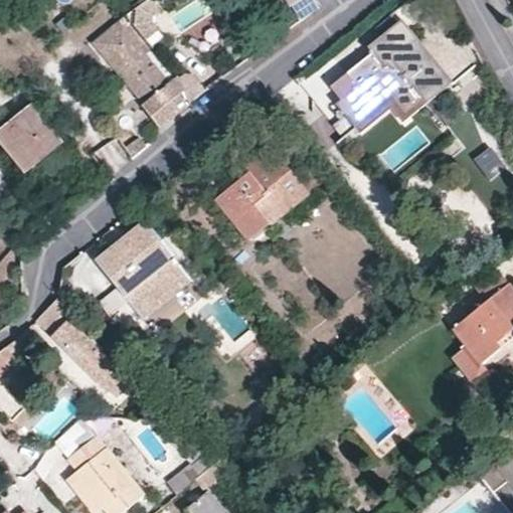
[(152,15),(159,9),(152,0),(144,0),(124,15),(145,39),(158,27),(152,21),(152,15)]
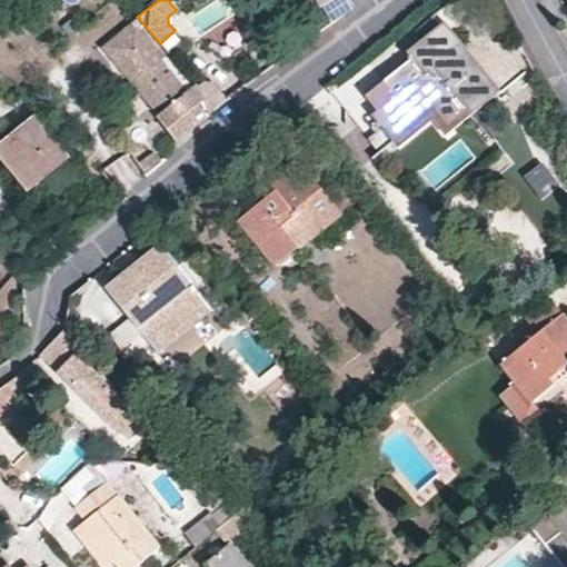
[(311,0),(321,16),(340,0),(311,0)]
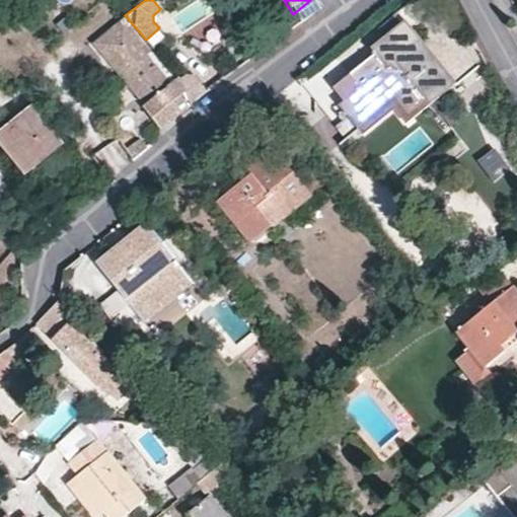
[(146,40),(125,15),(93,43),(145,103),(142,105),(157,124),(160,128),(190,103),(188,98),(179,78),(173,72),(146,40)]
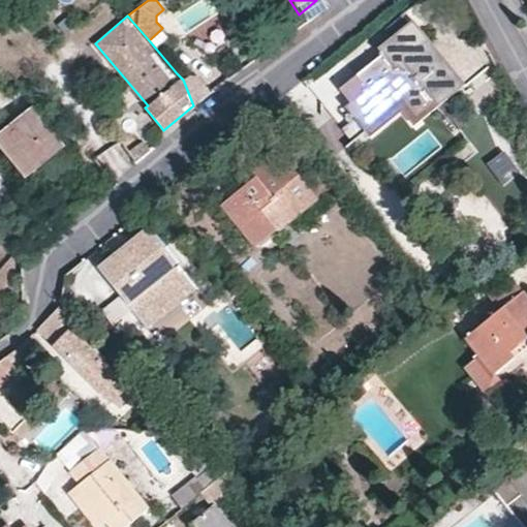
[(382,54),(334,92),(369,135),(419,97),(426,106),(461,81),(453,70),(413,18),(377,47),(382,54)]
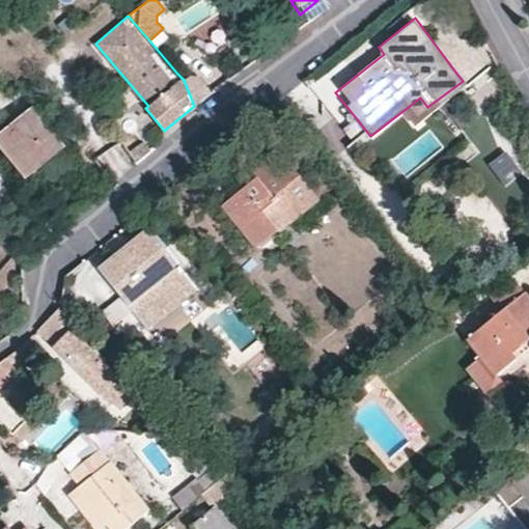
[(62,145),(31,107),(0,133),(0,146),(29,181),(45,167),(50,163),(46,159),(62,145)]
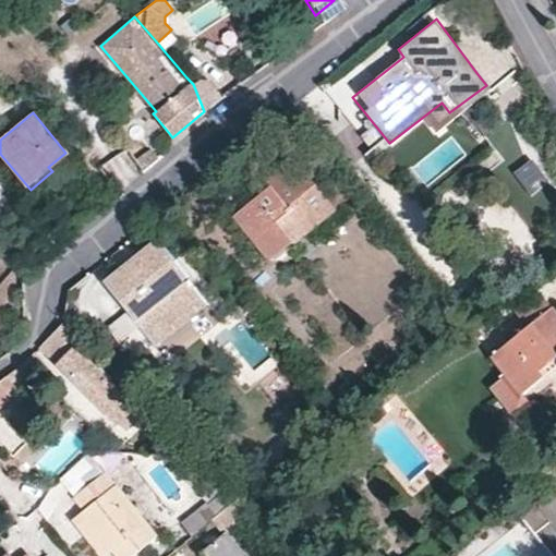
[(100,166),(121,185),(135,169),(115,150),(100,166)]
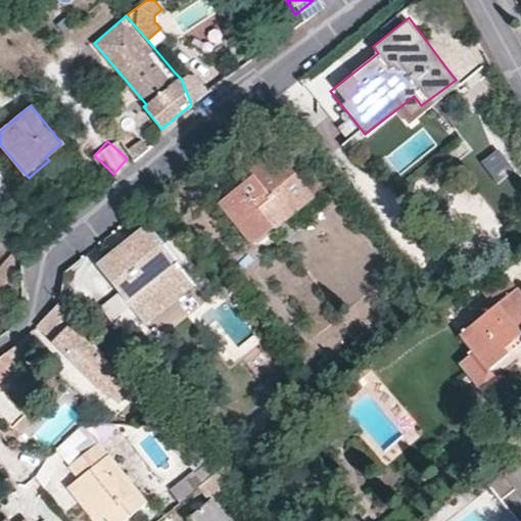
[(311,197),(272,148),(246,168),(251,174),(238,184),(219,199),(253,242),(311,197)]
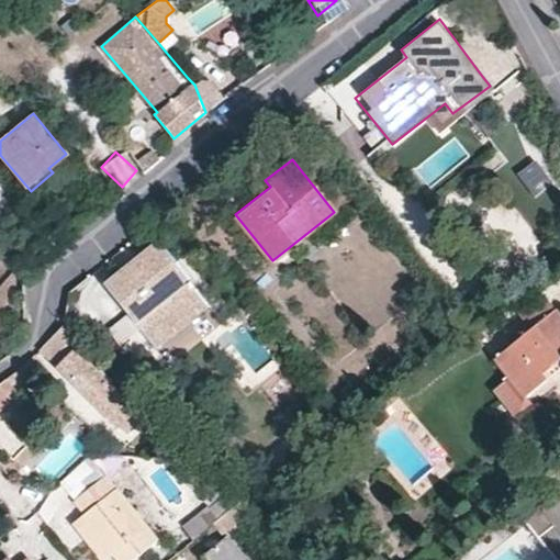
[(208,304),(189,281),(190,280),(157,238),(138,253),(103,282),(134,322),(148,311),(169,336),(208,304)]
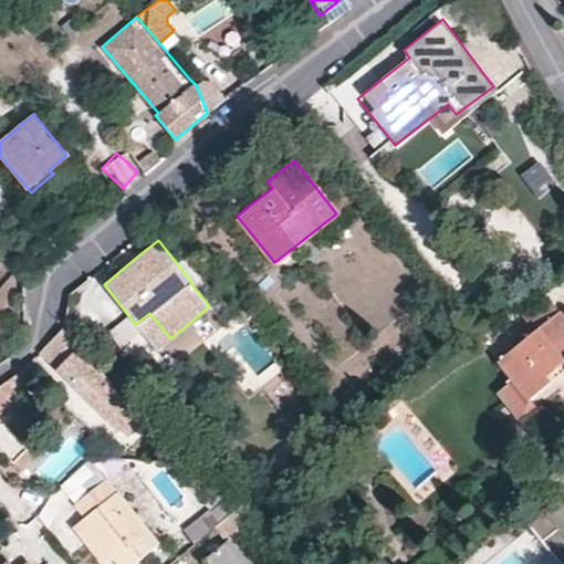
[(71,286),(91,325),(117,312),(97,273),(71,286)]
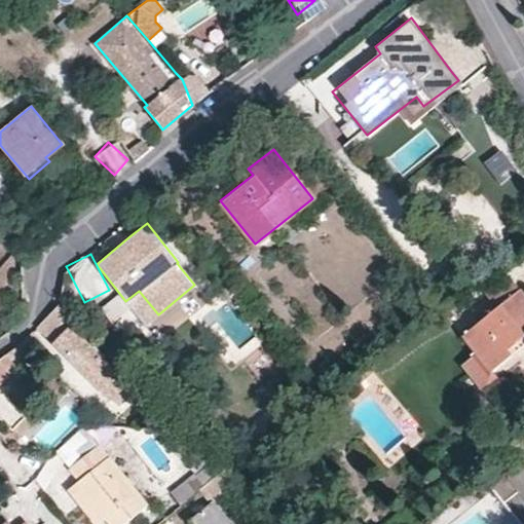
[(516,341),(523,334),(523,295),(507,275),(485,295),(497,309),(461,339),(473,353),(458,365),(482,394),(498,379),(490,370),(510,354),(506,349),(516,341)]
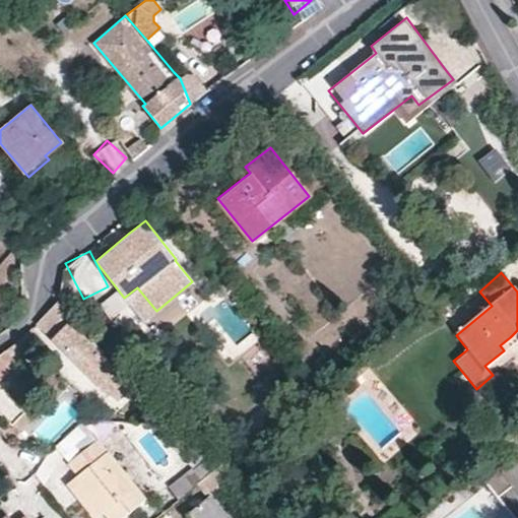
[(56,301),(36,323),(110,393),(124,375),(71,325),(74,320),(74,319),(74,318),(74,317),(73,317),(66,311),(56,301)]
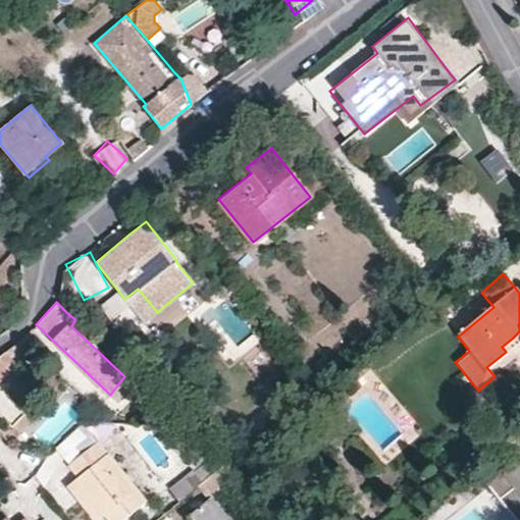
[(0,377),(30,355),(18,341),(0,355),(0,377)]
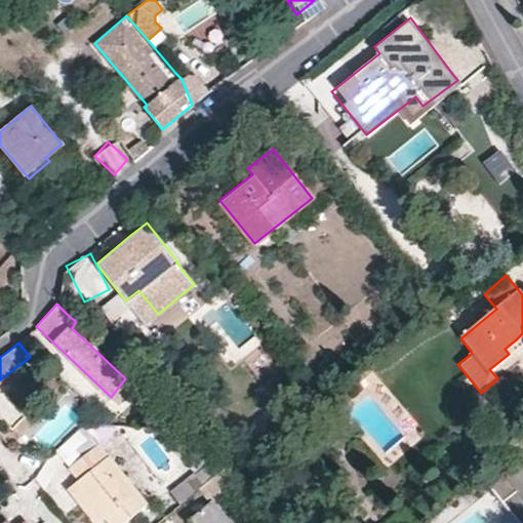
[(83,427),(55,451),(72,469),(99,445),(83,427)]
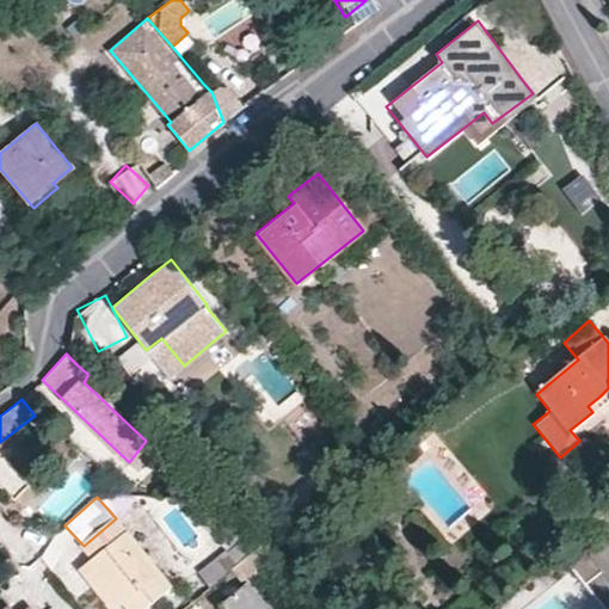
[(252,554),(217,515),(203,528),(226,551),(238,566),(252,554)]
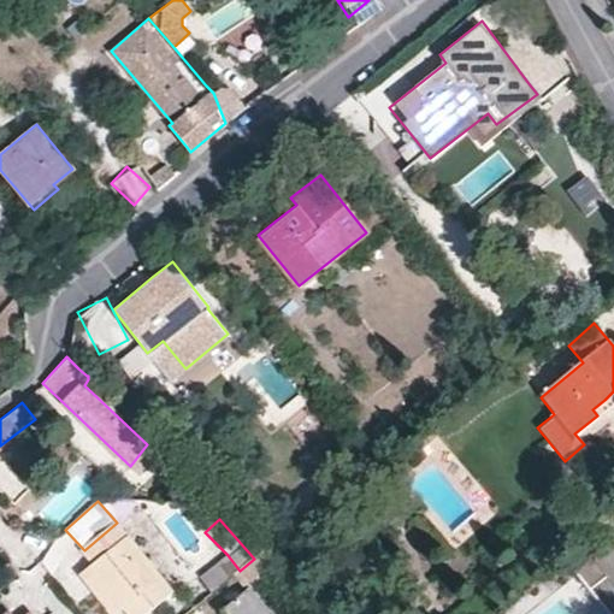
[(147,613),(175,592),(117,523),(84,550),(89,556),(95,564),(93,566),(128,608),(133,613),(147,613)]
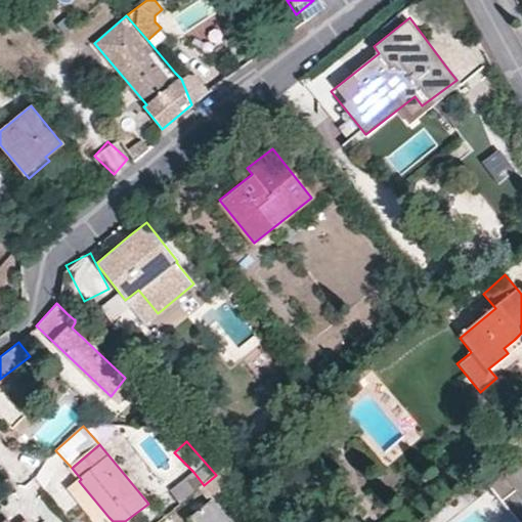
[(521,461),(506,474),(521,494),(521,461)]
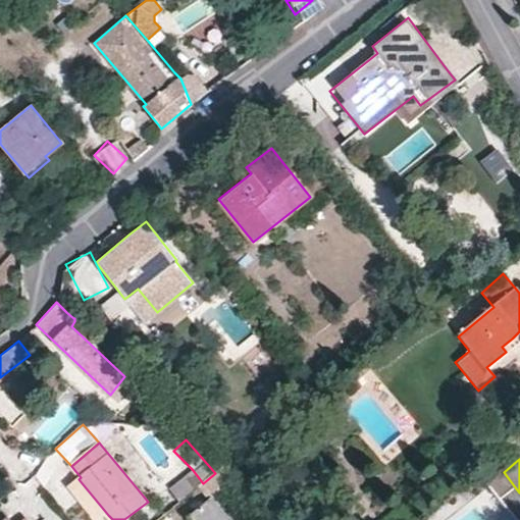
[(519,492),(504,472),(500,466),(483,479),(516,519),(519,516),(519,492)]
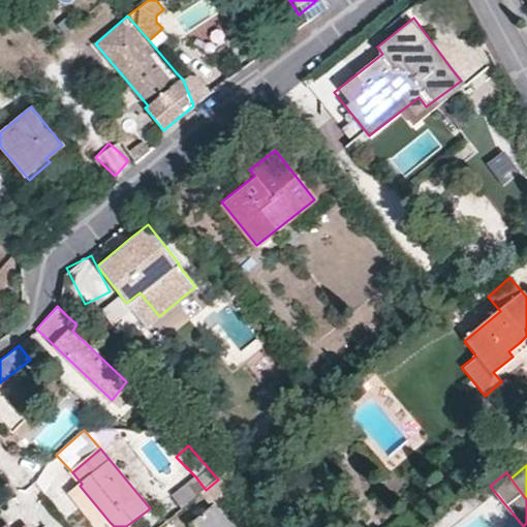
[(206,490),(195,476),(173,495),(183,507),(206,490)]
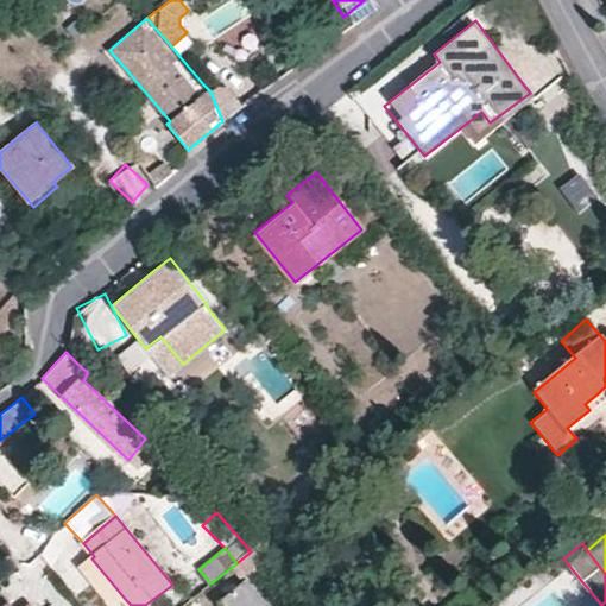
[(260,605),(246,587),(221,605),(260,605)]
